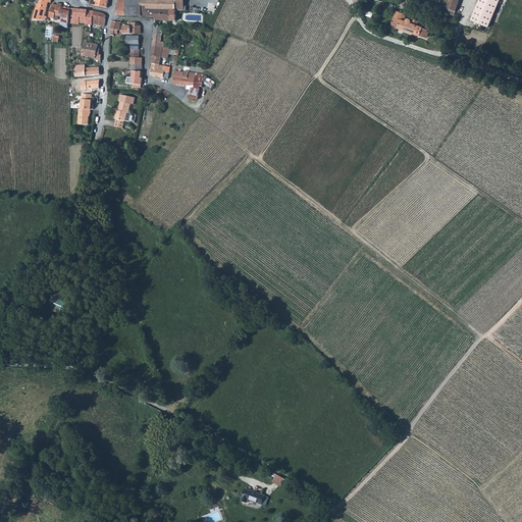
[(35,10),(32,19),(36,18),(45,20),(47,16),(44,15),(49,1),(51,2),(51,0),(39,0),(38,3),(37,3),(35,10)]
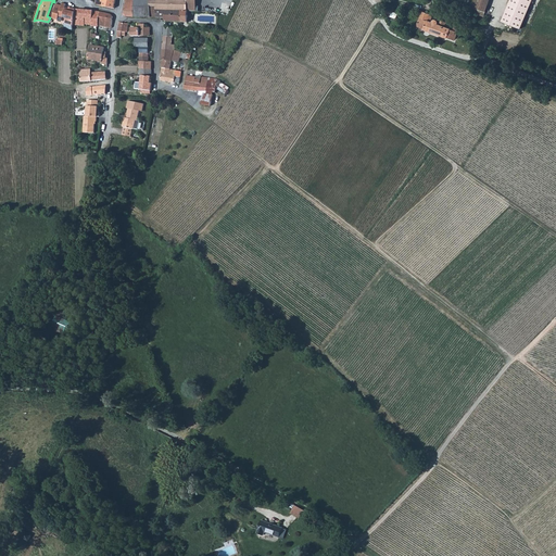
[(135,16),(135,0),(126,0),(124,14),(126,16),(135,16)]
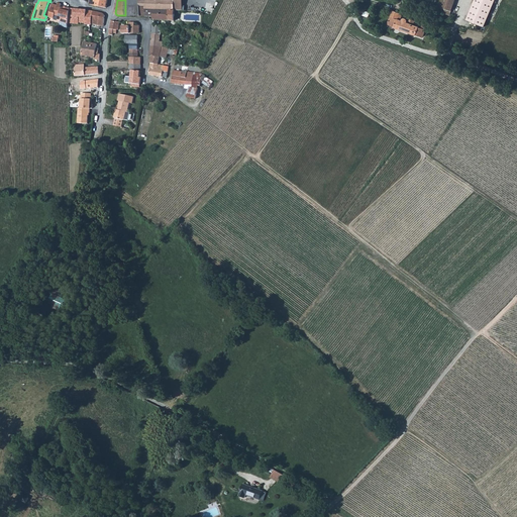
[(132,15),(140,14),(139,0),(125,0),(125,15),(132,16),(132,15)]
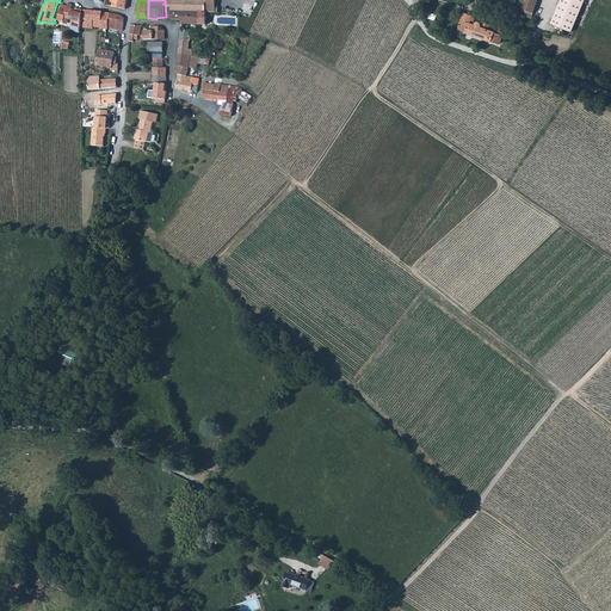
[(181,12),(192,12),(207,12),(207,8),(205,0),(165,0),(166,17),(166,19),(181,20),(181,12)]
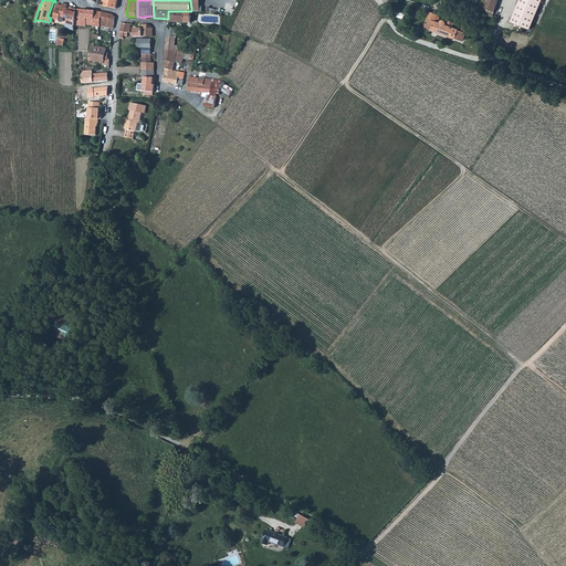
[(200,0),(190,0),(191,8),(191,11),(200,12),(200,0)]
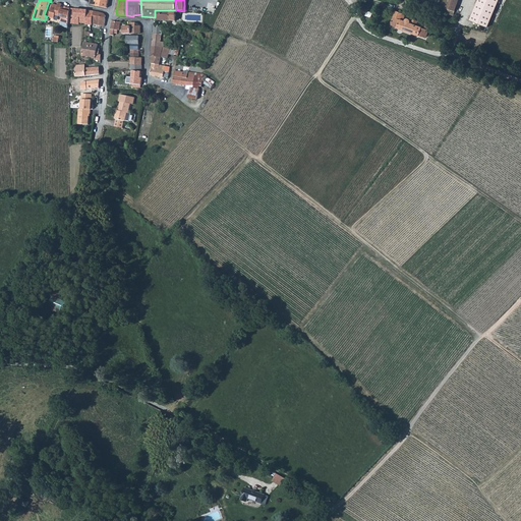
[(445,0),(440,15),(444,16),(445,12),(453,15),(458,0),(445,0)]
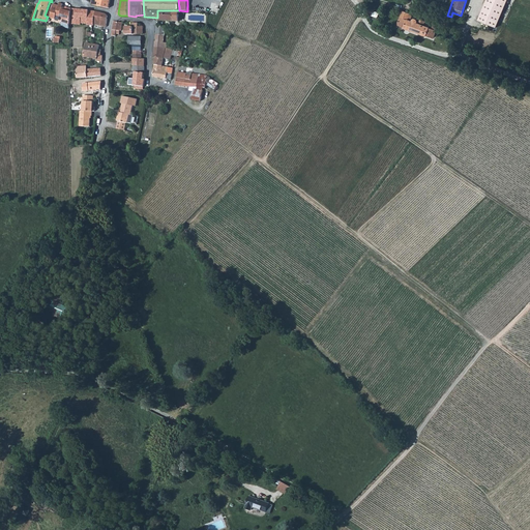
[(507,0),(487,0),(478,20),(496,27),(507,0)]
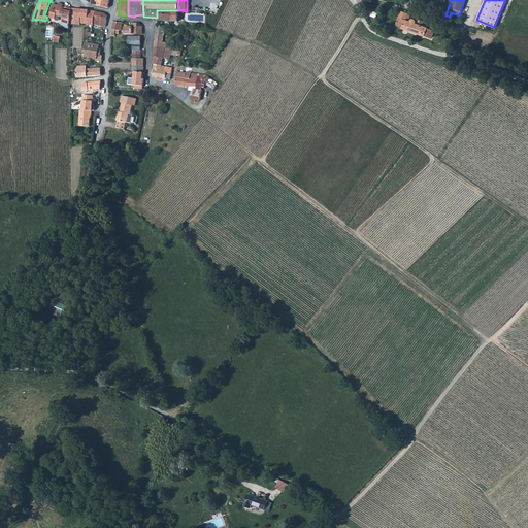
[(58,5),(54,3),(52,6),(48,18),(54,19),(56,14),(62,17),(63,20),(63,23),(69,25),(69,24),(70,20),(71,15),(71,10),(71,8),(65,7),(65,8),(64,10),(62,9),(63,8),(62,8),(62,7),(63,4),(59,3),(58,5)]
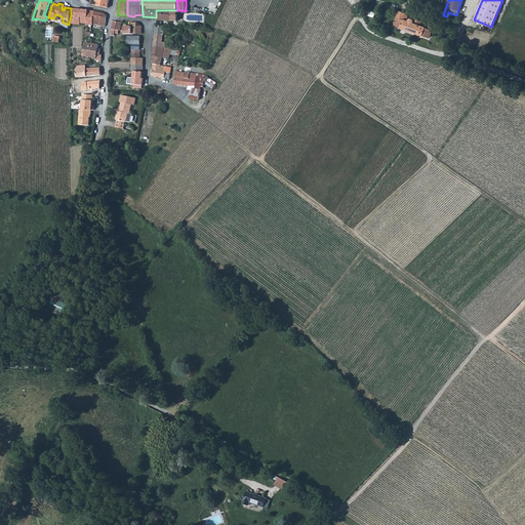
[(367,12),(366,13),(367,14),(368,15),(370,15),(374,17),(375,12),(371,11),(373,6),(370,4),(367,10),(367,11),(367,12)]
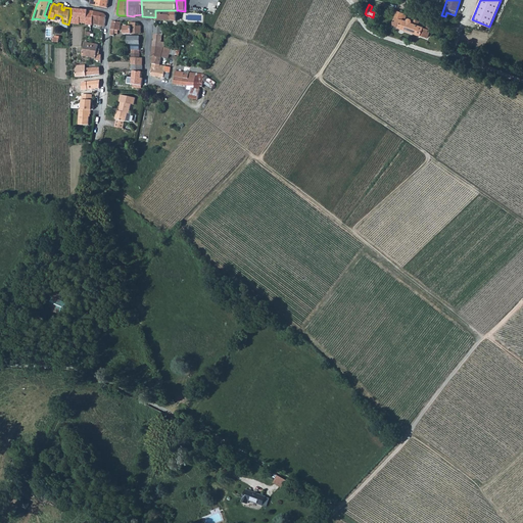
[(69,19),(68,24),(80,25),(80,22),(80,16),(76,16),(76,9),(70,8),(70,10),(70,15),(69,19)]
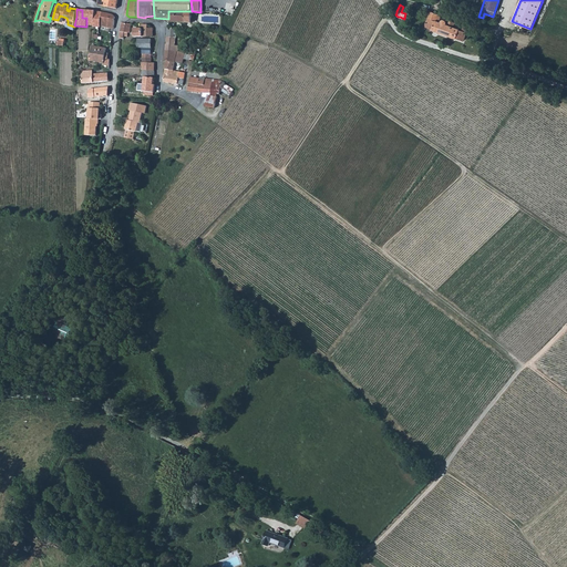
[(86,18),(86,24),(94,26),(94,20),(94,16),(95,11),(82,10),(82,18),(86,18)]
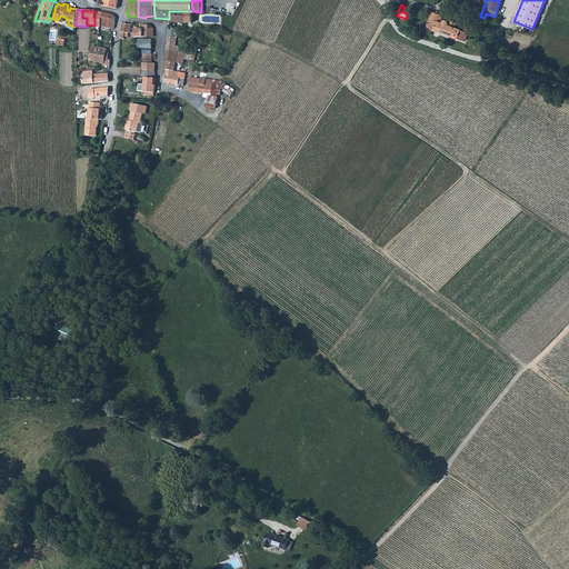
[(192,11),(179,11),(169,11),(169,19),(169,21),(180,22),(191,22),(192,11)]
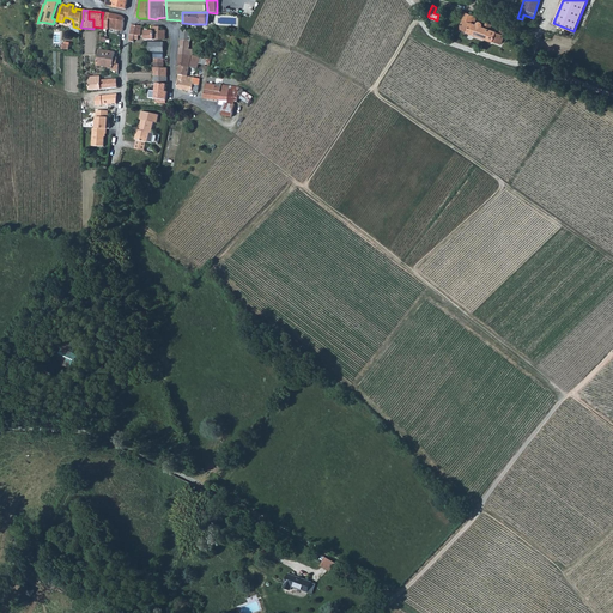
[(117,24),(116,29),(123,30),(125,18),(122,16),(110,13),(109,22),(117,24)]
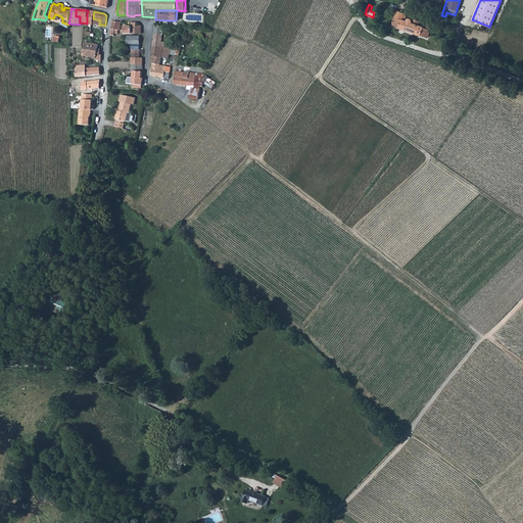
[(397,11),(392,24),(398,26),(398,27),(406,30),(421,36),(422,35),(428,37),(432,27),(428,25),(426,29),(418,25),(419,21),(414,19),(413,21),(412,21),(411,19),(409,19),(408,19),(406,18),(407,16),(405,13),(397,11)]
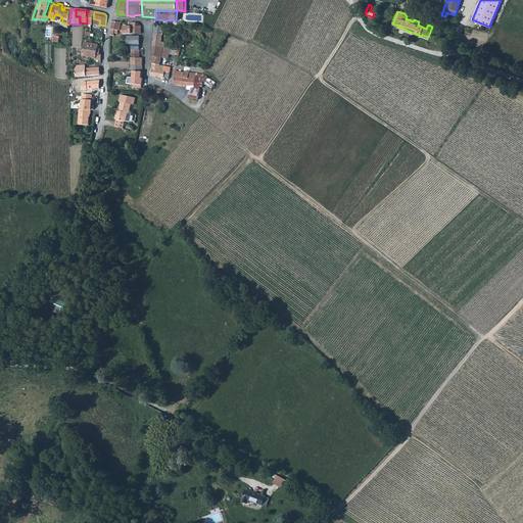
[(110,33),(114,34),(117,34),(117,30),(120,30),(121,21),(112,21),(111,29),(110,33)]
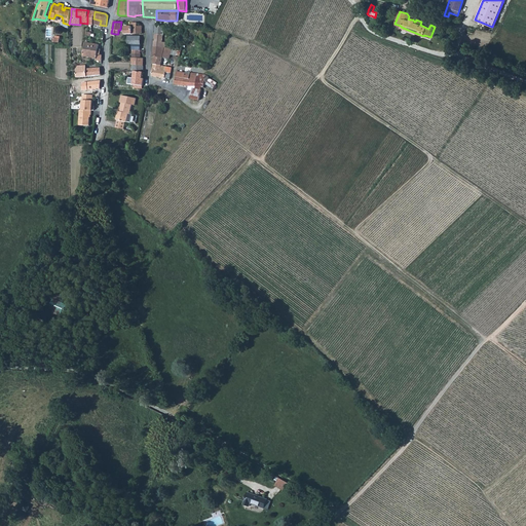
[(124,26),(123,34),(127,34),(142,34),(141,26),(143,25),(142,23),(132,23),(132,26),(124,26)]
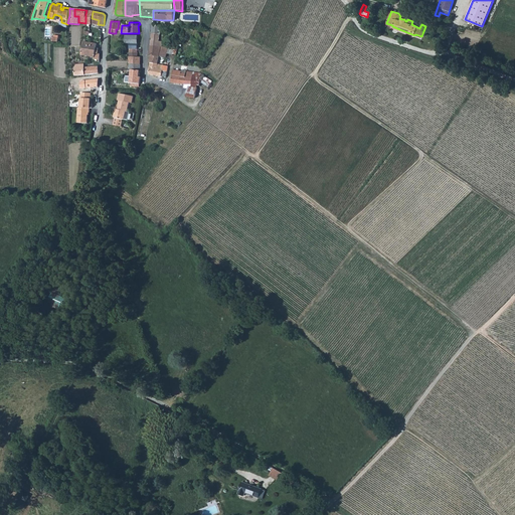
[(150,44),(163,46),(164,45),(162,44),(162,41),(159,41),(160,34),(161,26),(152,24),(150,44)]
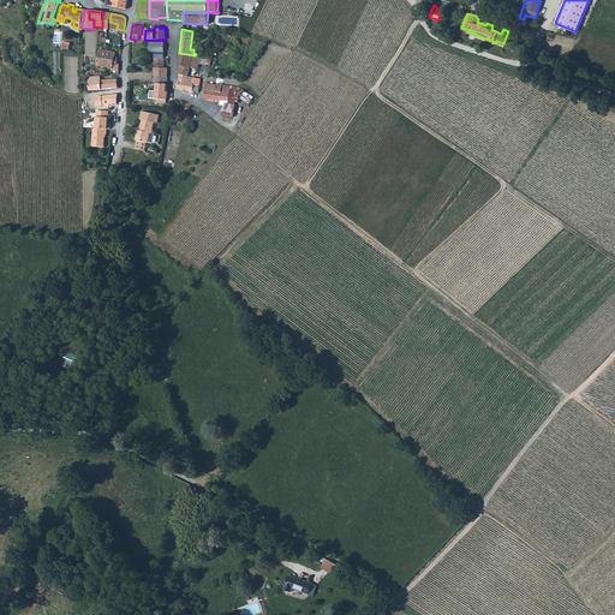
[(118,72),(119,64),(113,64),(115,53),(100,51),(97,66),(112,69),(112,71),(118,72)]
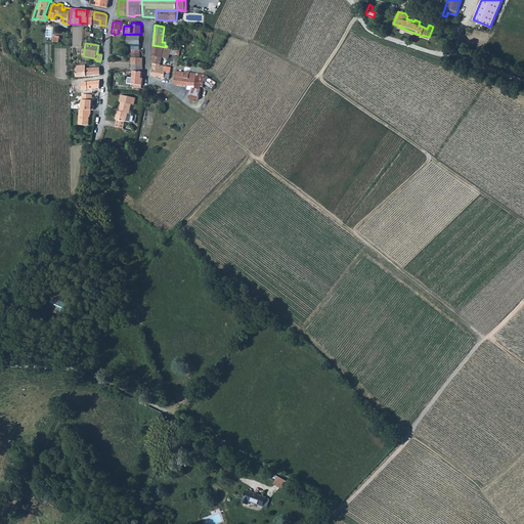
[(176,48),(166,47),(153,45),(151,55),(154,56),(162,57),(166,57),(169,57),(169,53),(175,54),(176,48)]
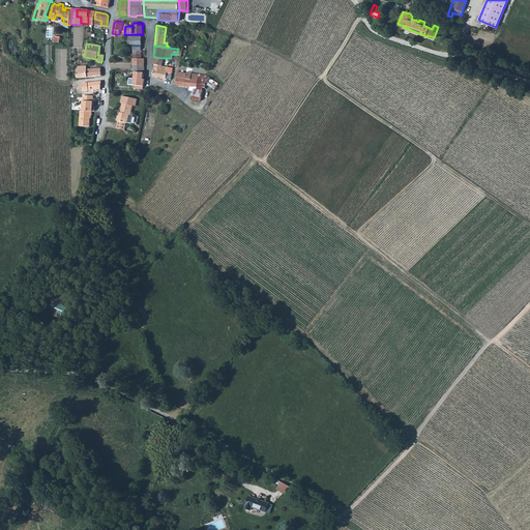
[(162,65),(163,63),(164,58),(155,57),(153,62),(154,64),(162,65)]
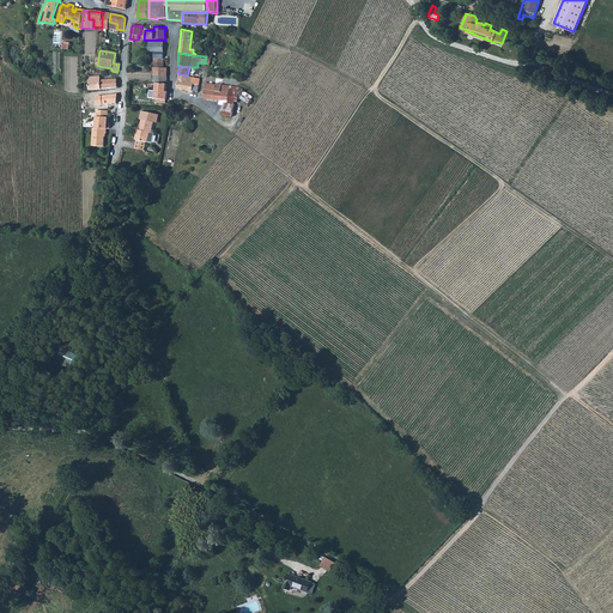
[(189,76),(187,76),(178,74),(176,89),(192,91),(192,90),(198,91),(199,84),(193,83),(194,78),(189,77),(189,76)]
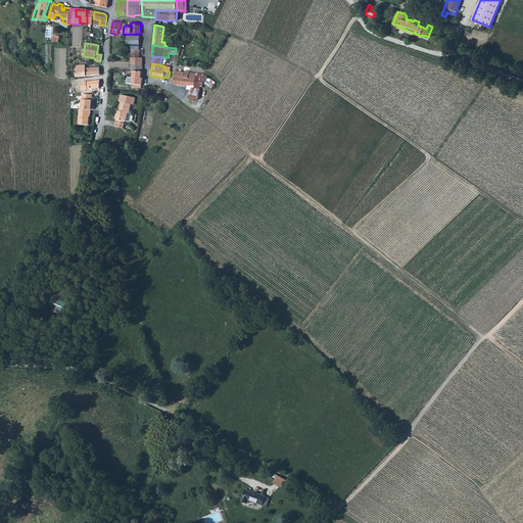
[(95,76),(100,75),(99,67),(76,68),(76,77),(95,76)]
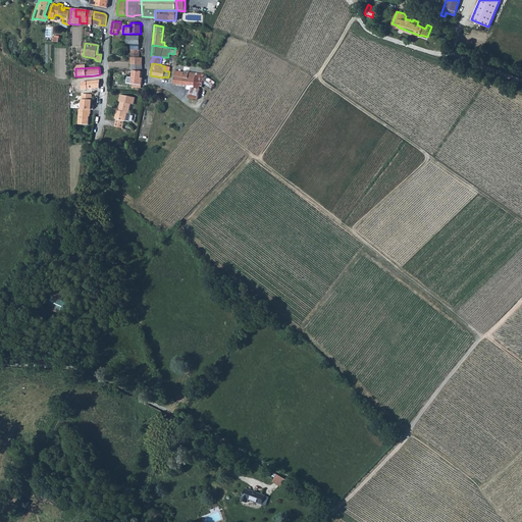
[(133,71),(132,87),(137,88),(137,85),(141,85),(142,85),(143,79),(141,79),(141,71),(133,71)]
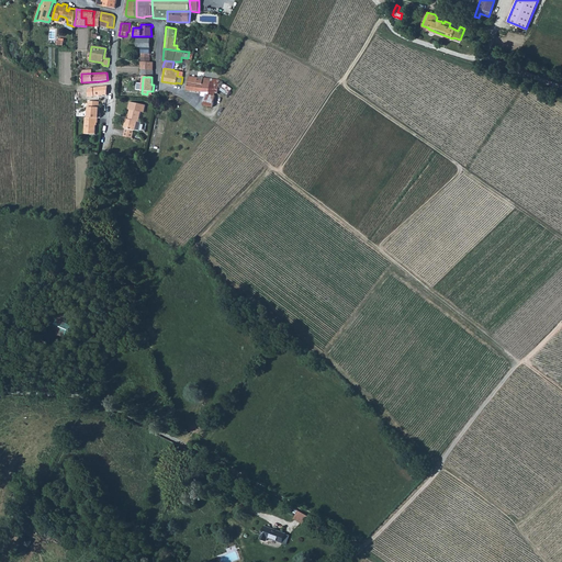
[(186,89),(188,90),(201,92),(209,91),(210,81),(197,79),(197,77),(193,77),(188,77),(186,89)]
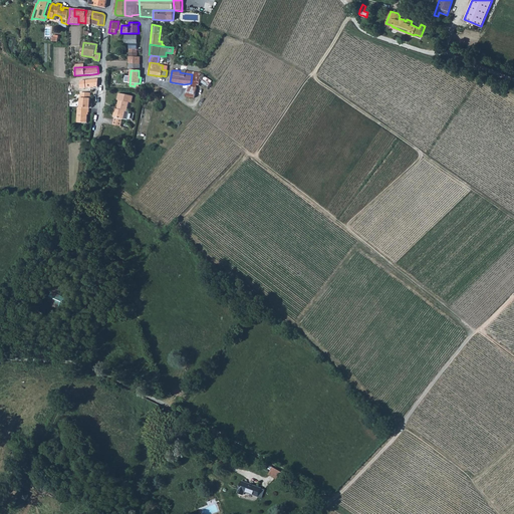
[(98,78),(84,80),(85,87),(97,86),(98,78)]
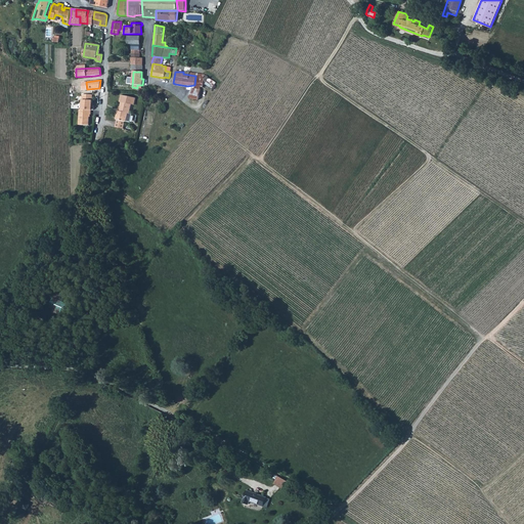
[(191,87),(189,97),(195,98),(199,89),(199,88),(191,87)]
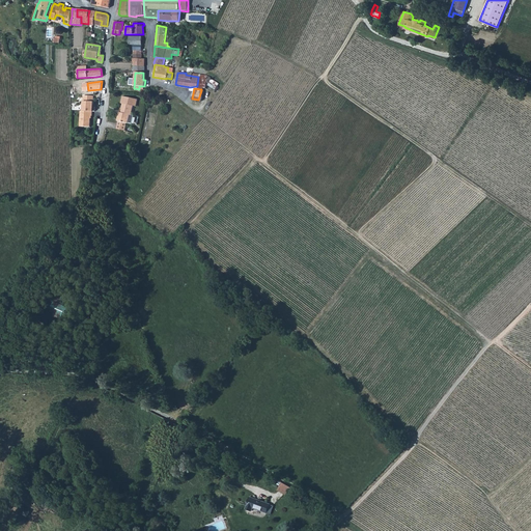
[(91,112),(93,112),(94,108),(92,107),(93,96),(86,95),(86,96),(83,96),(82,111),(91,112)]
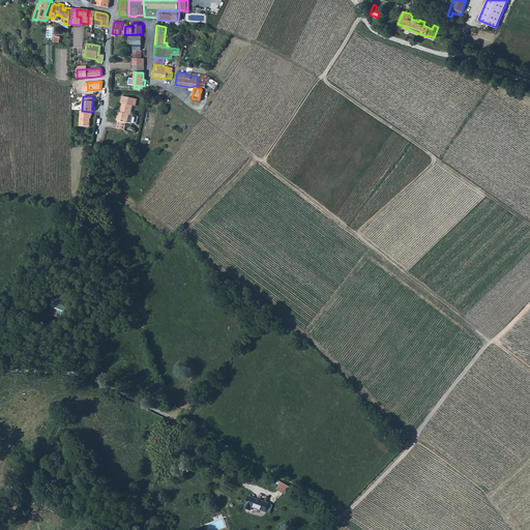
[(136,98),(121,96),(120,102),(121,104),(120,111),(120,112),(118,112),(116,128),(124,130),(126,123),(127,123),(128,115),(130,115),(131,106),(135,106),(136,98)]
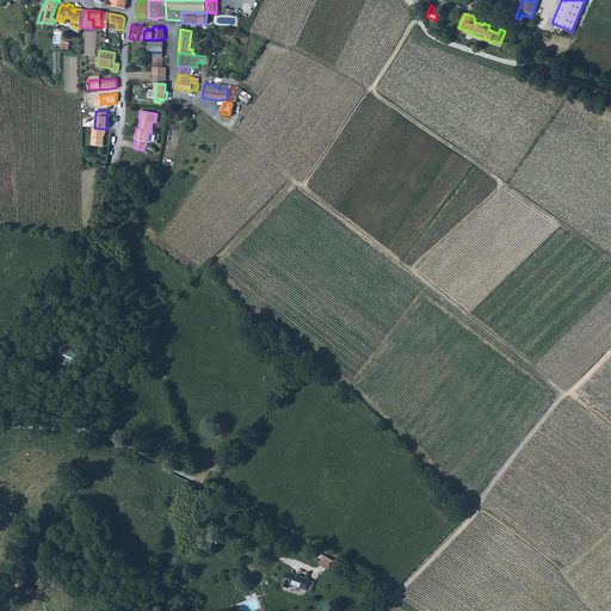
[(104,134),(105,134),(105,129),(94,128),(92,128),(91,146),(103,147),(104,134)]
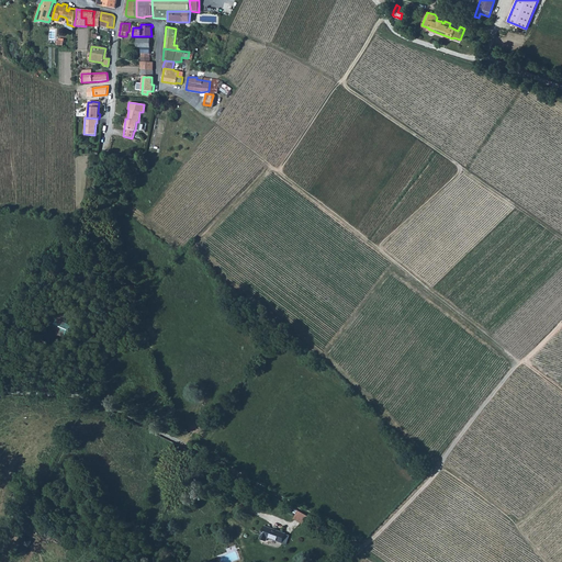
[(56,335),(65,339),(68,330),(72,333),(75,327),(68,324),(71,314),(67,312),(65,315),(60,313),(53,330),(57,332),(56,335)]
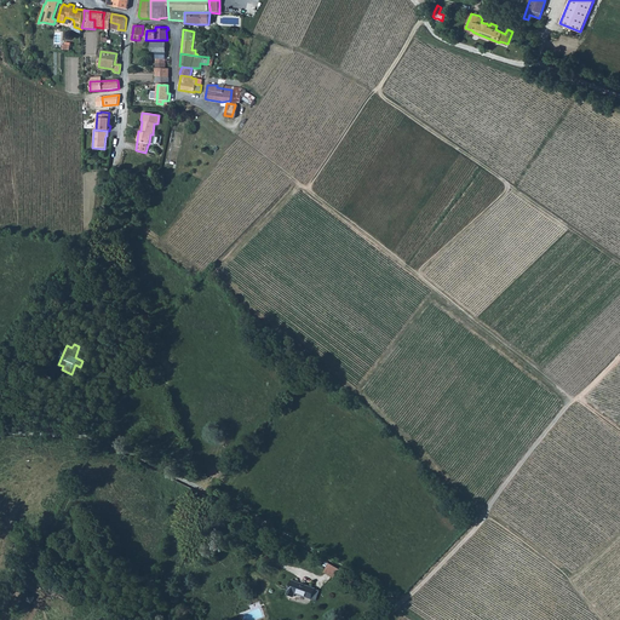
[(342,570),(328,563),(323,572),(337,578),(342,570)]
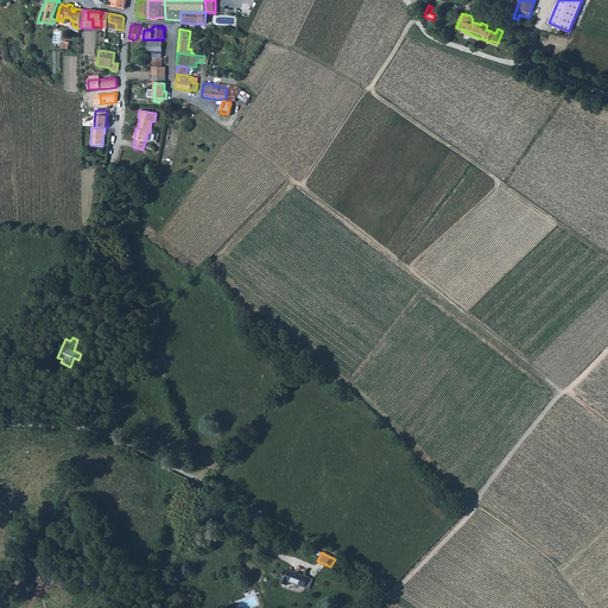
[(308,578),(286,569),(280,582),(286,586),(289,582),(303,588),(308,578)]
